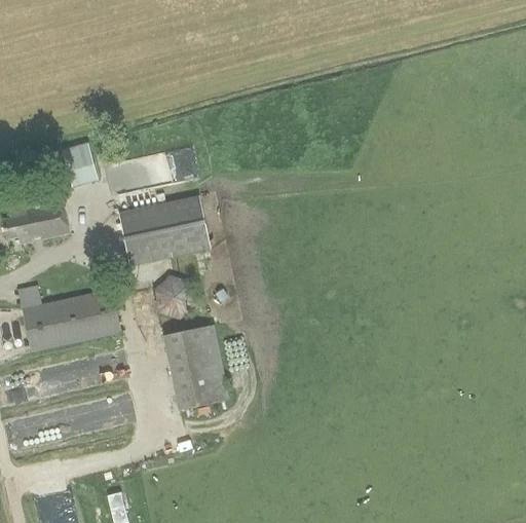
[(87,142),(62,149),(72,186),(98,179),(87,142)]
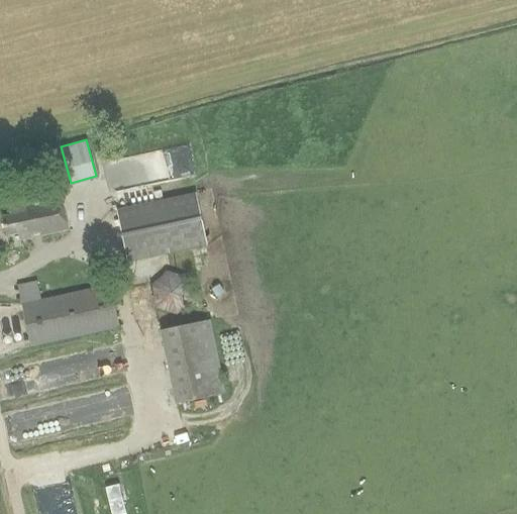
[(59,144),(34,150),(44,189),(69,183),(59,144)]
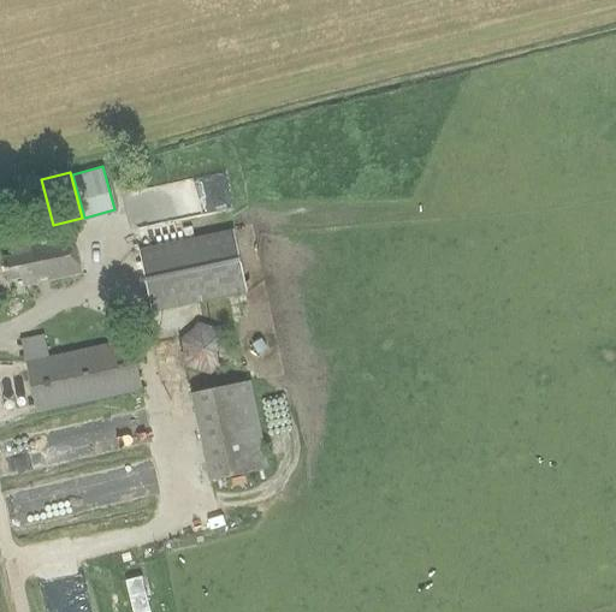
[(247,290),(234,227),(140,248),(153,310),(247,290)]
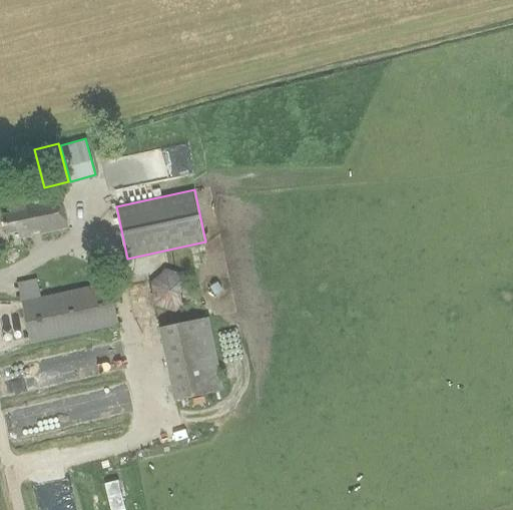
[(21,236),(68,225),(61,195),(25,203),(24,198),(8,201),(10,211),(3,212),(7,230),(19,228),(21,236)]
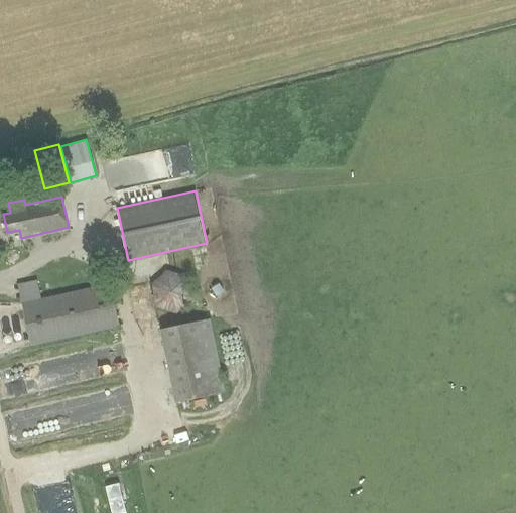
[(190,270),(154,273),(157,308),(194,305),(190,270)]
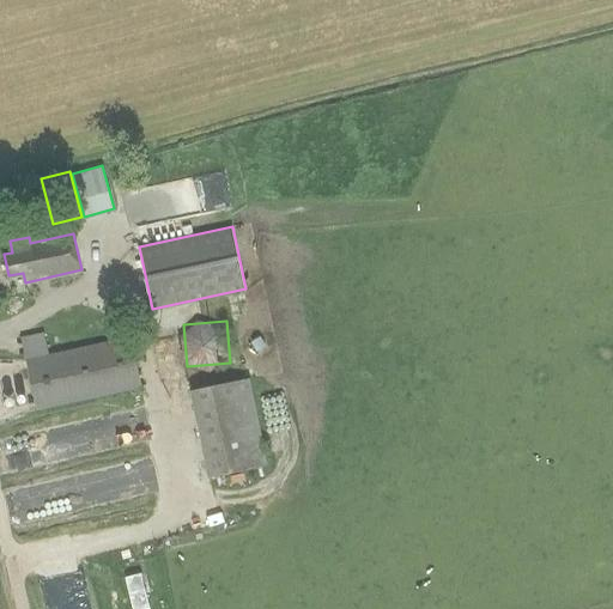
[(20,336),(36,408),(141,385),(131,335),(49,353),(44,332),(20,336)]
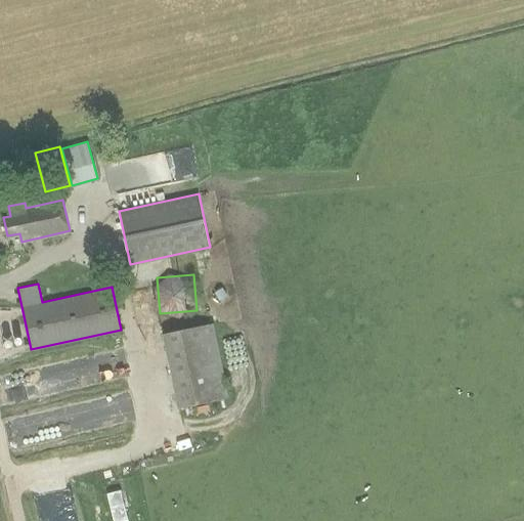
[(228,396),(213,322),(163,333),(177,406),(228,396)]
